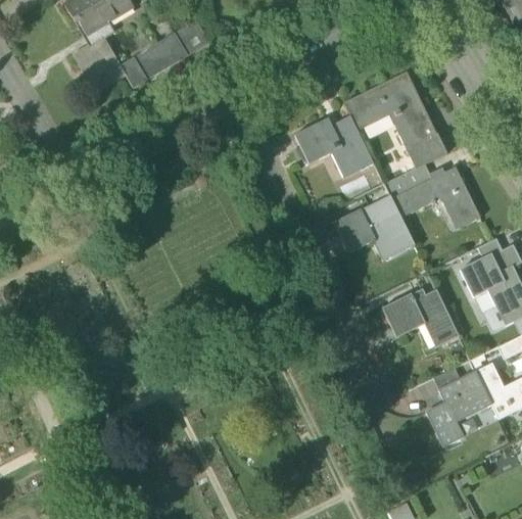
[(79,19),(87,33),(98,26),(133,5),(130,0),(70,0),(65,3),(76,21),(79,19)]
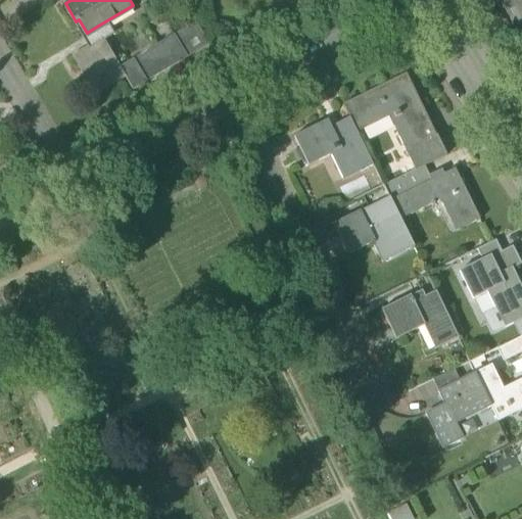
[(503,0),(521,32),(521,0),(503,0)]
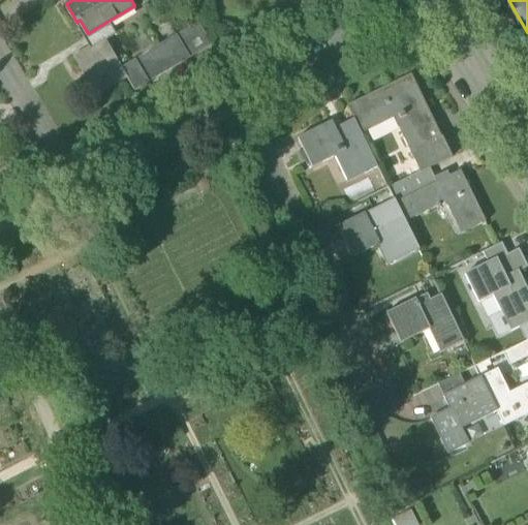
[(177,32),(190,55),(213,41),(199,19),(177,32)]
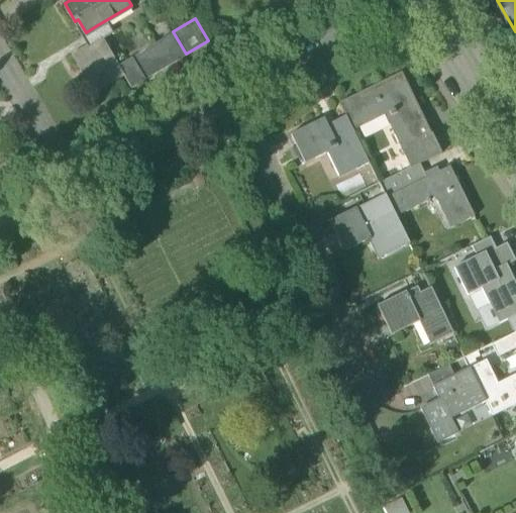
[(98,89),(124,74),(125,74),(125,73),(97,25),(86,32),(91,41),(72,53),(80,67),(84,65),(98,89)]
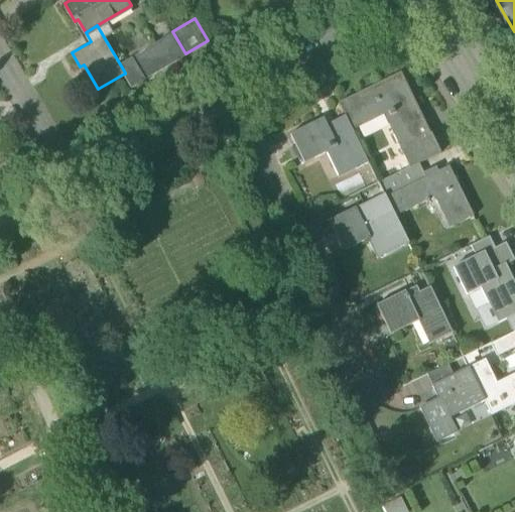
[(131,69),(125,73),(125,74),(124,74),(132,86),(185,53),(172,31),(126,58),(131,69)]
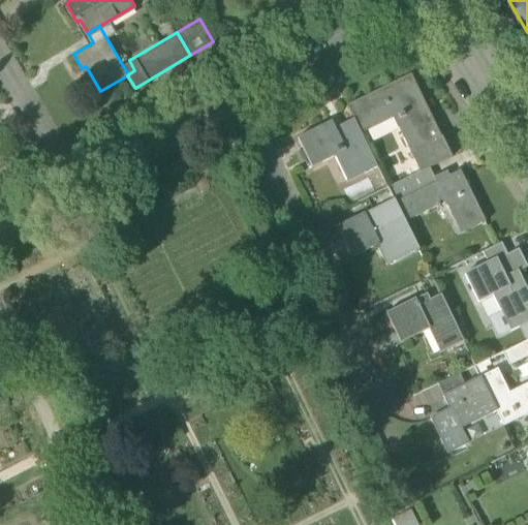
[(348,103),(354,116),(360,126),(397,109),(408,131),(403,133),(421,170),(430,164),(453,154),(443,134),(442,134),(411,72),(348,103)]
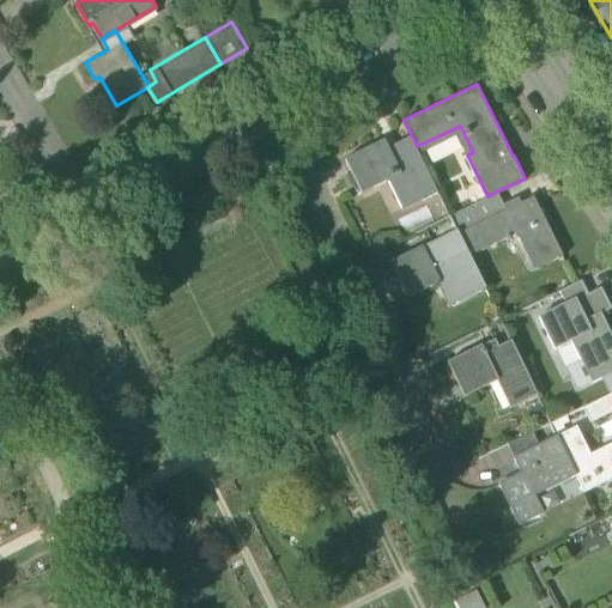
[(438,190),(417,146),(411,134),(389,145),(386,138),(346,157),(363,192),(395,176),(410,205),(438,190)]
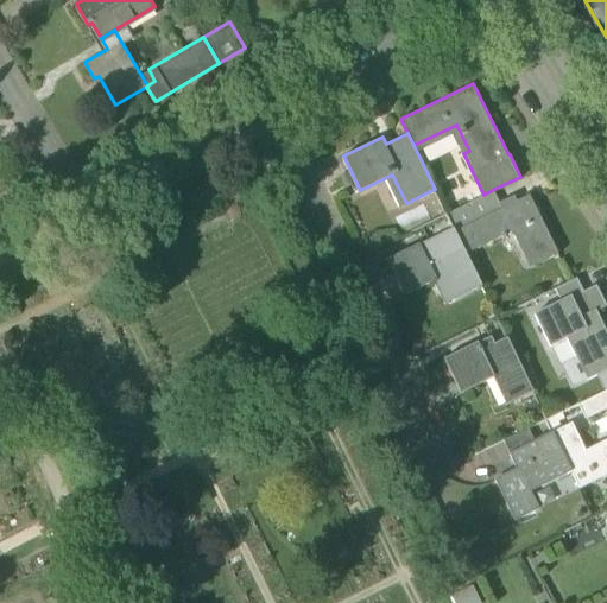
[(447,213),(455,230),(503,207),(494,189),(484,195),(447,213)]
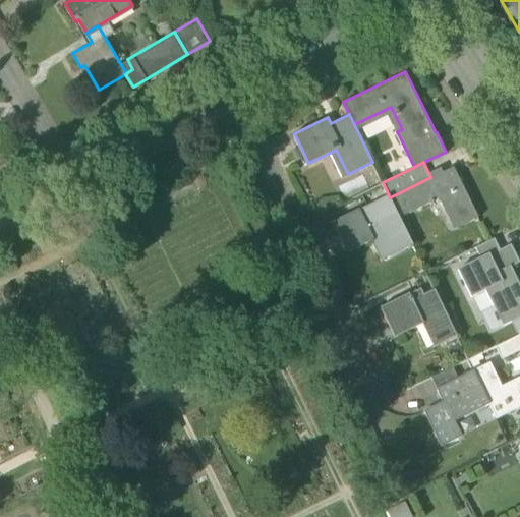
[(390,197),(399,216),(443,194),(447,192),(454,206),(449,208),(458,226),(478,216),(454,166),(431,177),(430,177),(390,197)]
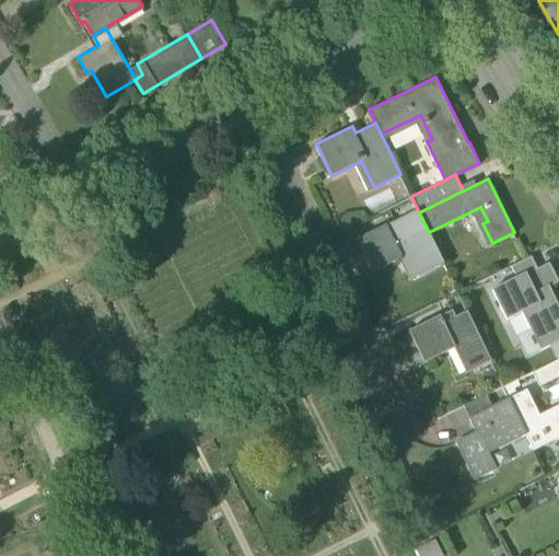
[(476,209),(482,223),(488,221),(480,207),(476,209)]
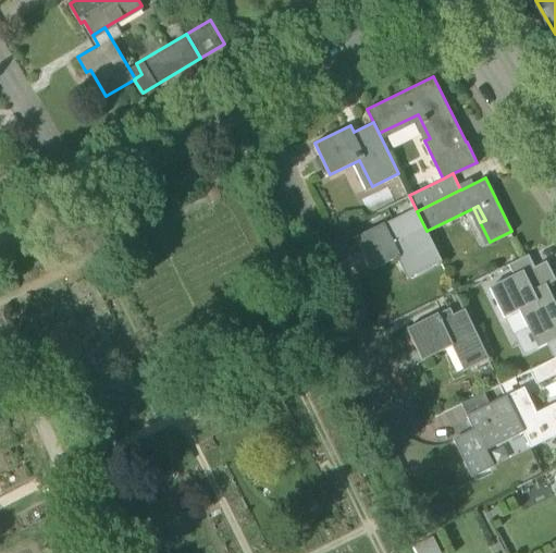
[(441,261),(427,231),(417,211),(386,226),(384,222),(356,236),(372,269),(400,255),(399,252),(405,248),(417,272),(441,261)]
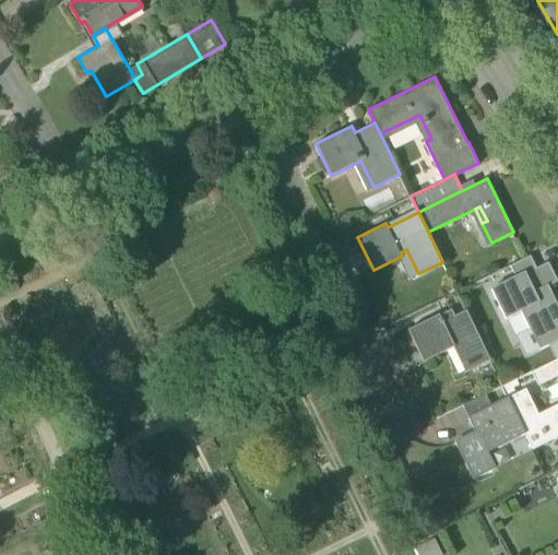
[(511,263),(517,275),(525,271),(532,284),(535,290),(548,283),(548,284),(557,280),(557,278),(549,260),(537,266),(531,254),(511,263)]
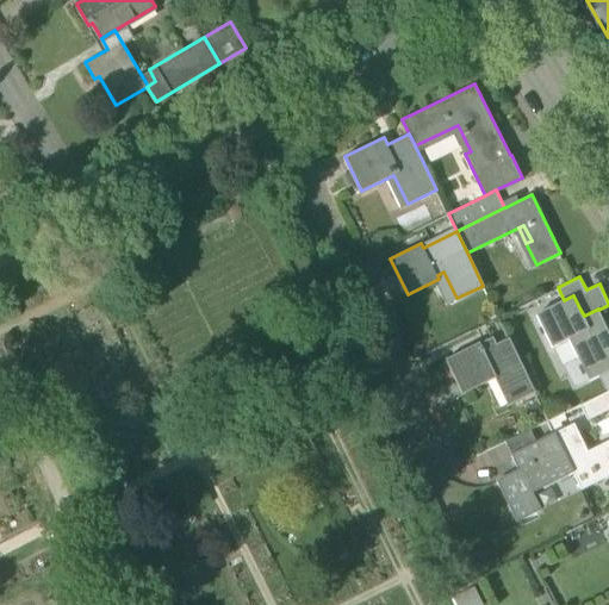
[(536,313),(545,328),(580,310),(573,295),(564,300),(536,313)]
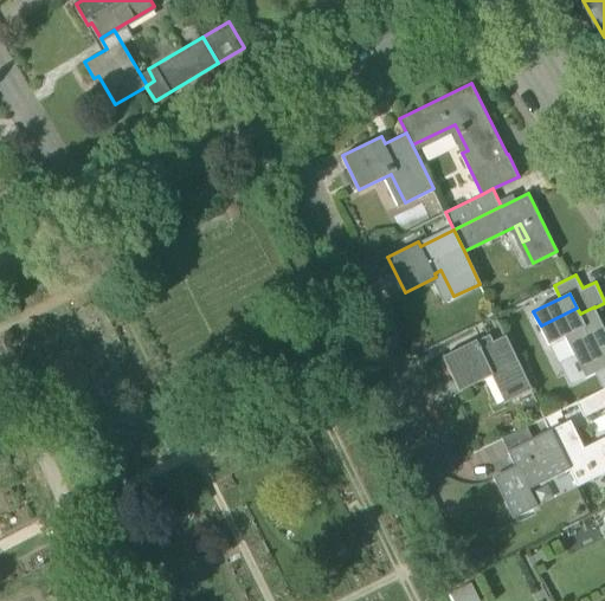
[(586,375),(596,370),(604,367),(604,328),(594,308),(594,307),(580,314),(577,308),(541,325),(549,343),(566,335),(575,355),(586,375)]
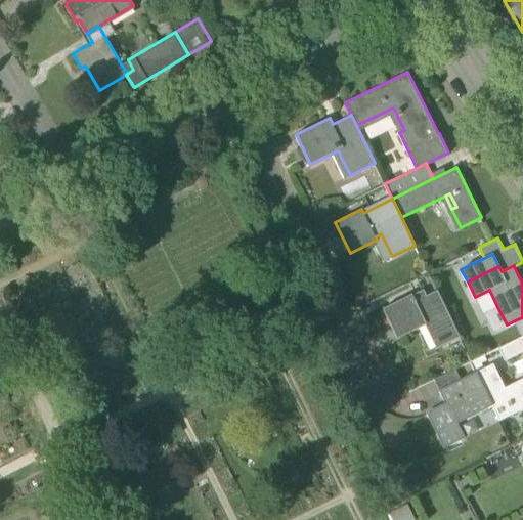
[(431,321),(442,344),(459,336),(437,290),(426,295),(424,291),(412,296),(411,294),(384,308),(397,337),(431,321)]
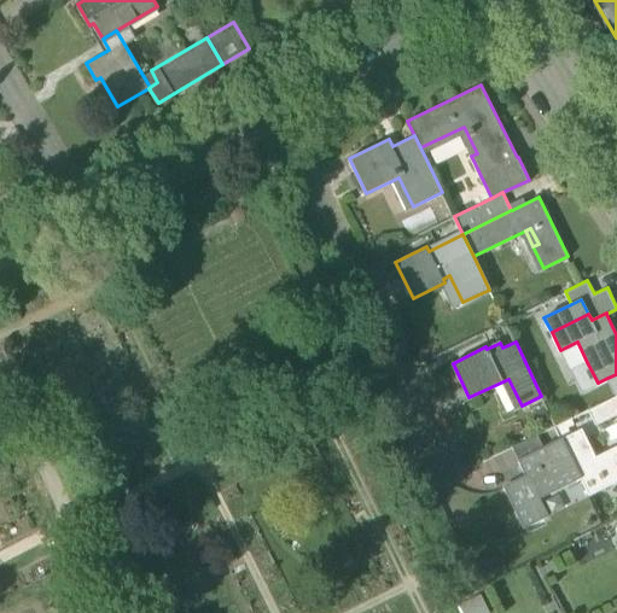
[(583,389),(598,383),(587,362),(574,369),(583,389)]
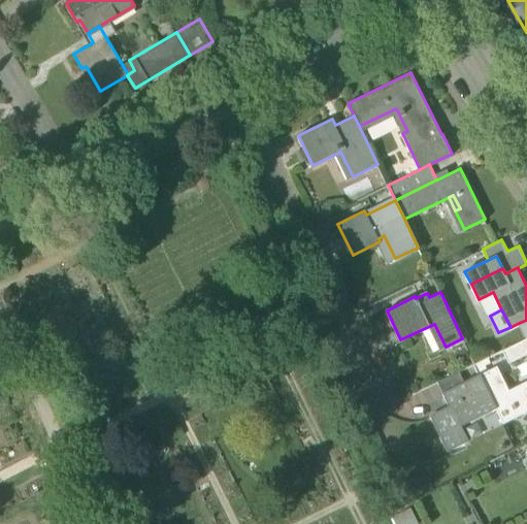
[(503,349),(509,361),(526,353),(526,337),(503,349)]
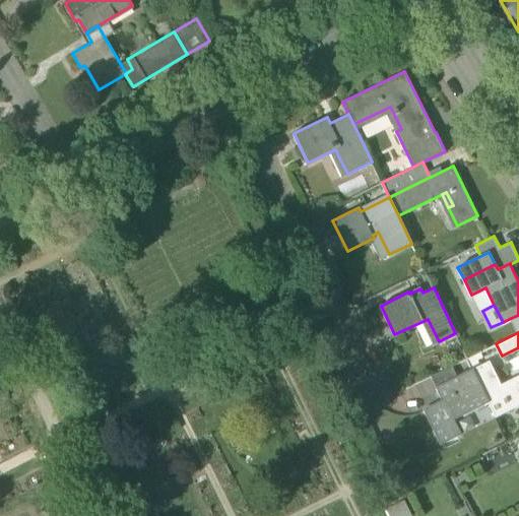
[(490,361),(472,369),(489,401),(496,415),(518,404),(518,375),(501,384),(490,361)]
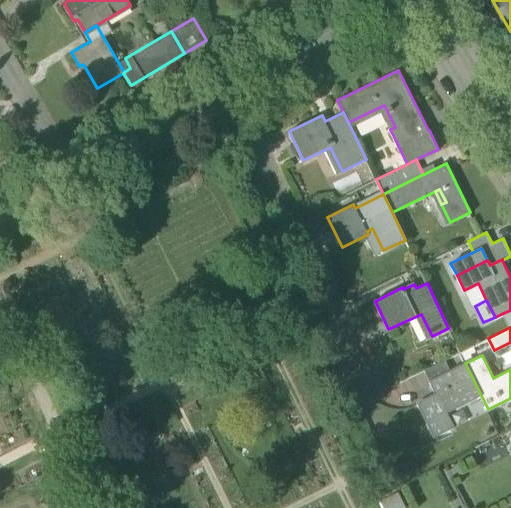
[(425,369),(430,380),(450,370),(445,359),(425,369)]
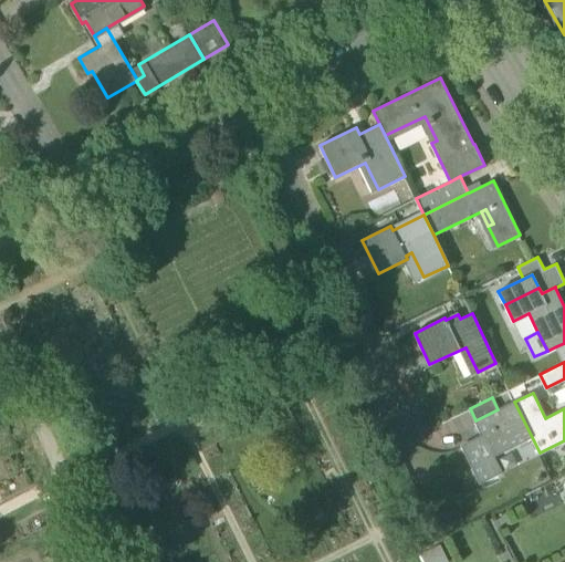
[(494,456),(532,437),(514,402),(498,409),(475,420),(482,435),(461,445),(480,482),(502,471),(494,456)]
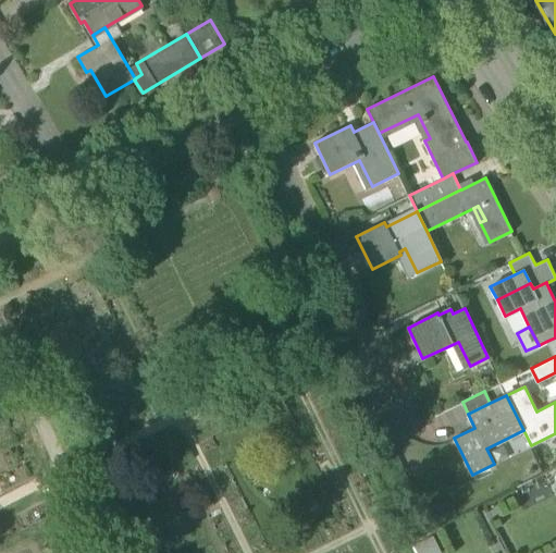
[(453,506),(441,495),(430,508),(442,518),(453,506)]
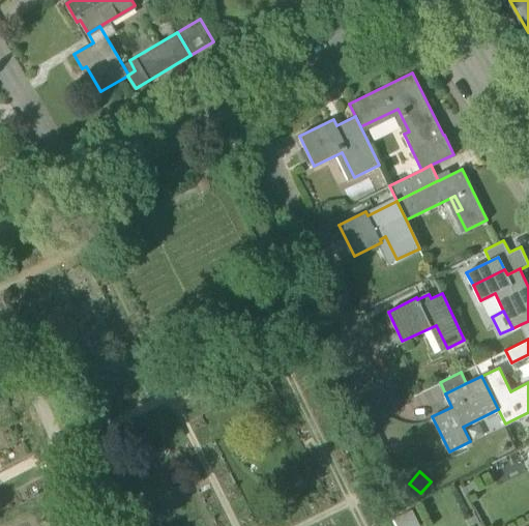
[(413,507),(394,517),(399,525),(420,525),(422,525),(413,507)]
